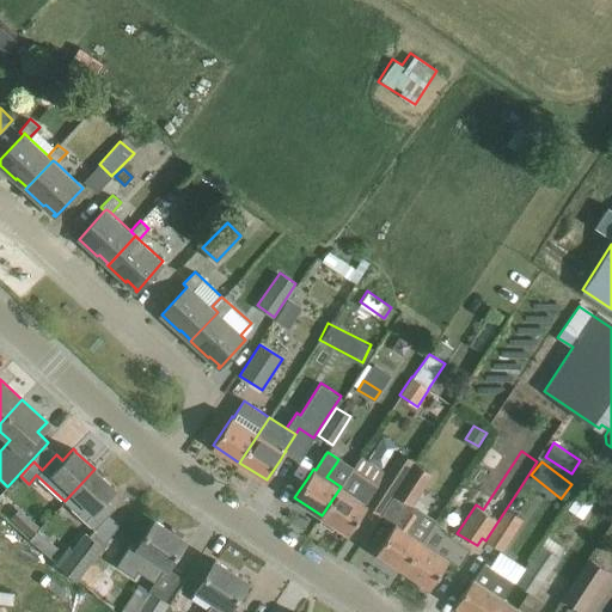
[(433,473),(417,463),(396,494),(411,505),(433,473)]
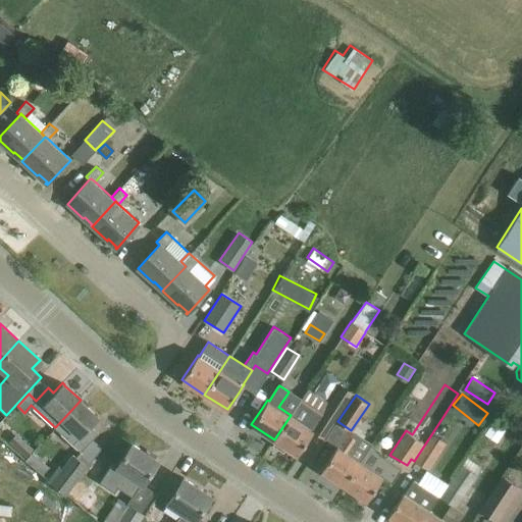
[(71,410),(55,427),(80,451),(98,432),(90,425),(99,417),(97,414),(96,415),(81,400),(71,410)]
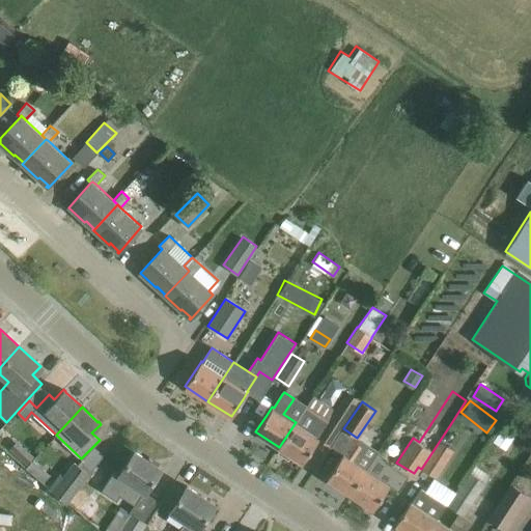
[(280,448),(277,452),(288,459),(290,455),(302,463),(313,445),(317,439),(318,438),(317,437),(326,422),(327,420),(305,407),(296,422),(279,447),(280,448)]
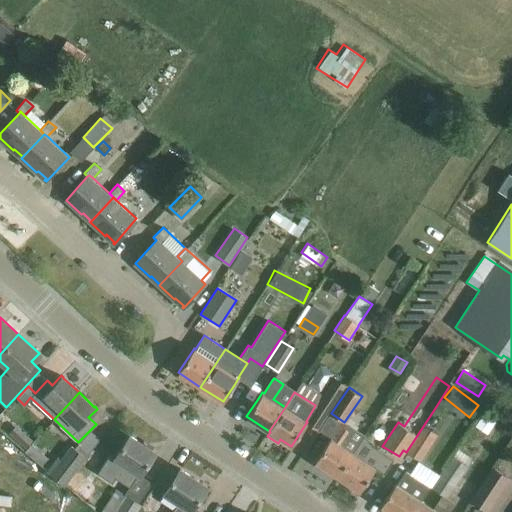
[(488,435),(499,418),(486,410),(475,427),(488,435)]
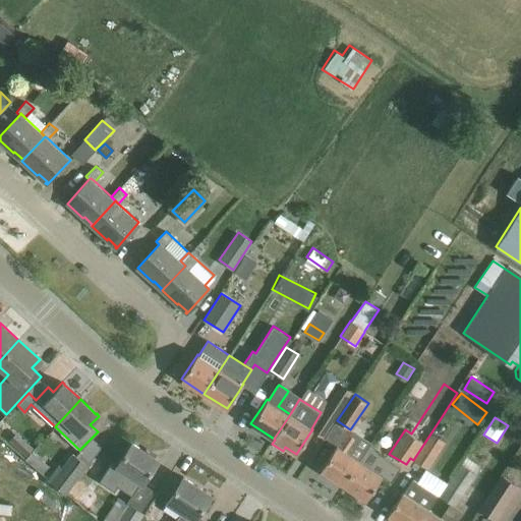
[(450,424),(441,418),(413,460),(427,470),(446,442),(441,440),(450,424)]
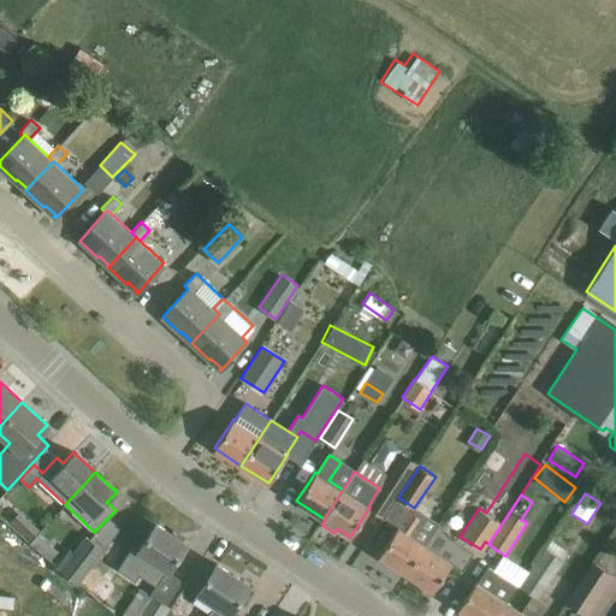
[(378,555),(407,574),(426,544),(412,534),(422,519),(409,510),(400,526),(397,525),(378,555)]
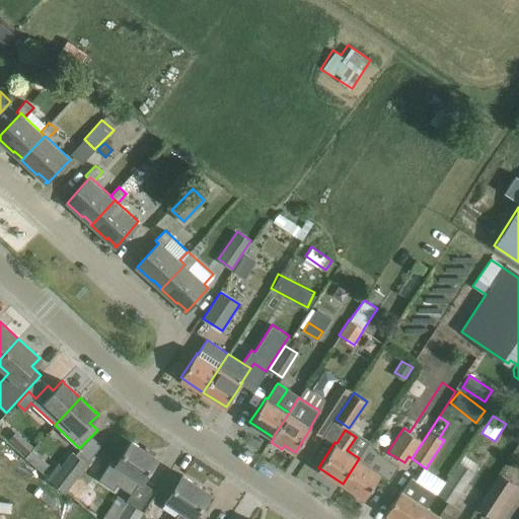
[(142,482),(146,474),(157,458),(131,441),(117,463),(112,459),(98,479),(114,490),(117,484),(131,494),(140,479),(142,482)]
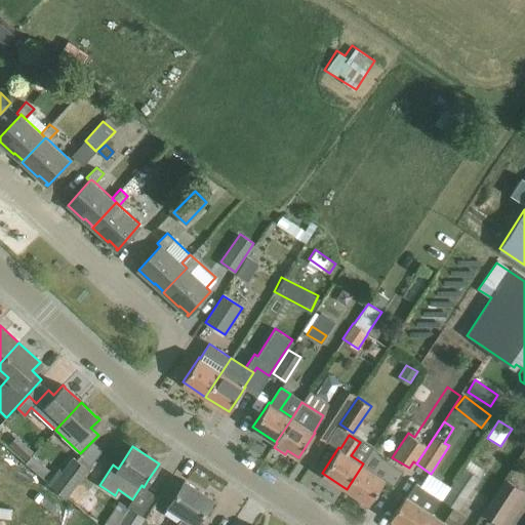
[(363,463),(347,489),(368,503),(385,479),(397,487),(406,473),(381,456),(374,446),(363,463)]
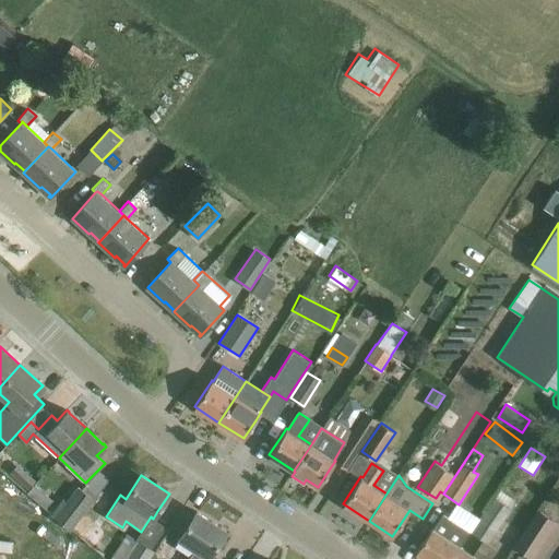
[(70,530),(94,499),(78,487),(55,518),(70,530)]
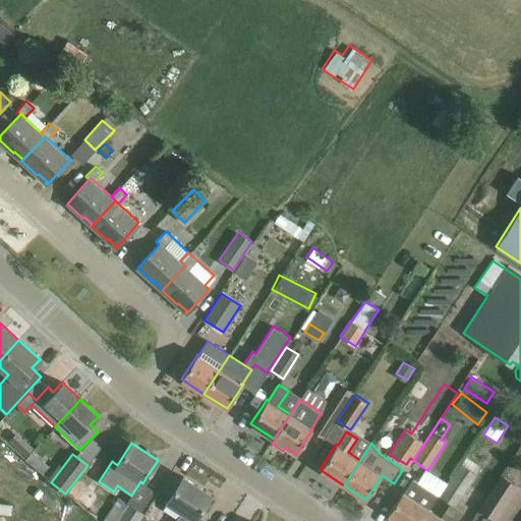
[(480,465),(466,456),(447,484),(462,495),(480,465)]
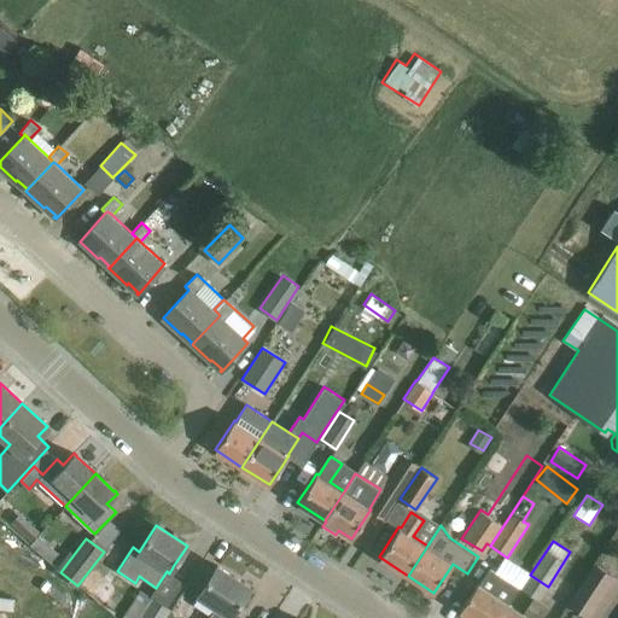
[(11,547),(0,553),(0,572),(19,560),(11,547)]
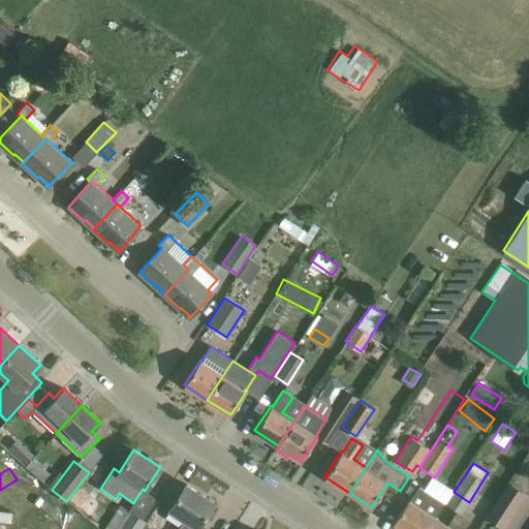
[(173,481),(162,498),(172,504),(182,489),(173,481)]
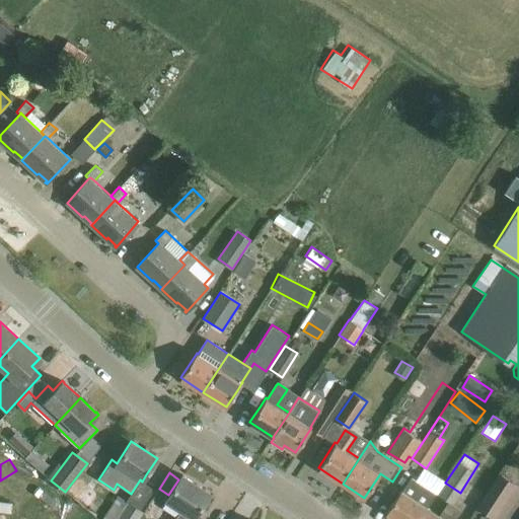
[(516,484),(501,473),(477,509),(494,518),(516,484)]
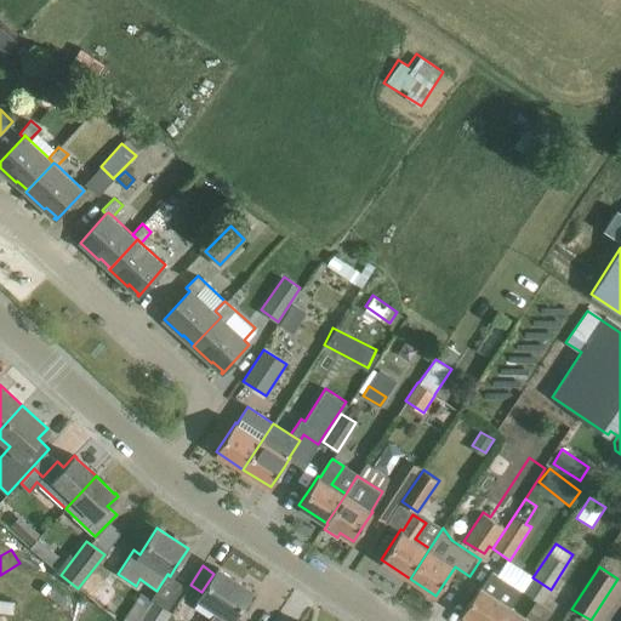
[(237,620),(233,619),(251,590),(235,580),(218,568),(214,574),(201,592),(198,598),(217,610),(210,620),(237,620)]
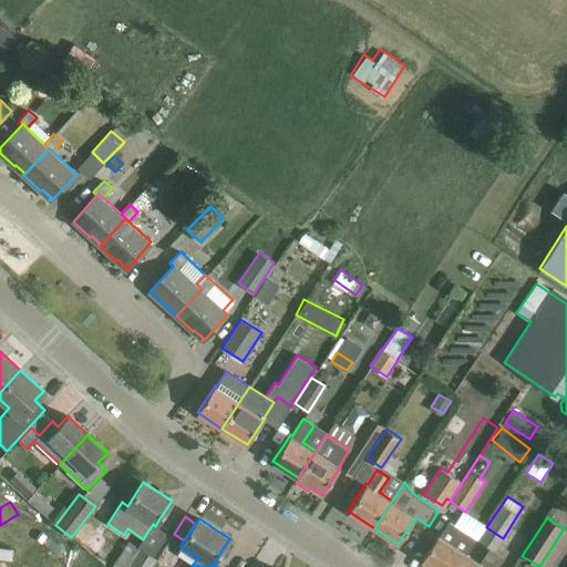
[(433,566),(456,566),(466,554),(475,539),(449,522),(439,536),(437,535),(422,559),(433,566)]
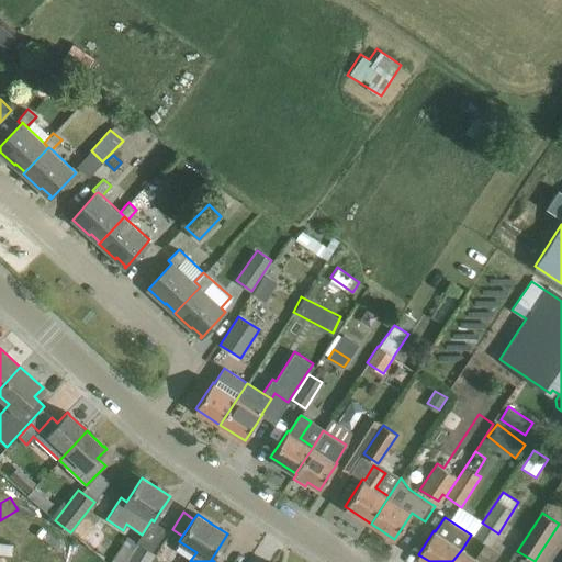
[(476,559),(462,549),(452,561),(490,561),(497,552),(486,544),(476,559)]
